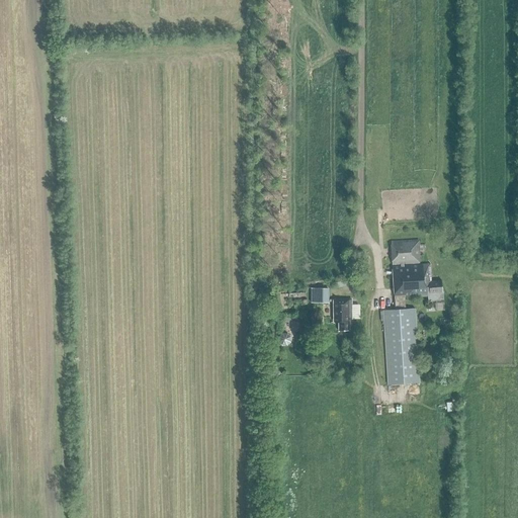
[(391,242),(393,264),(419,263),(418,240),(391,242)]
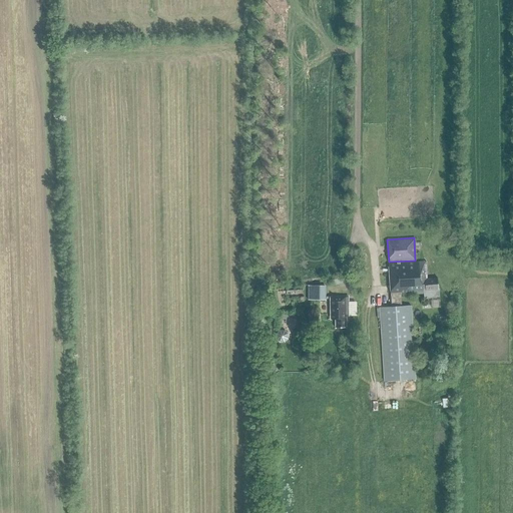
[(379,308),(384,382),(415,380),(411,306),(403,307),(402,295),(424,294),(424,298),(439,297),(438,279),(427,280),(427,263),(389,265),(391,308),(379,308)]
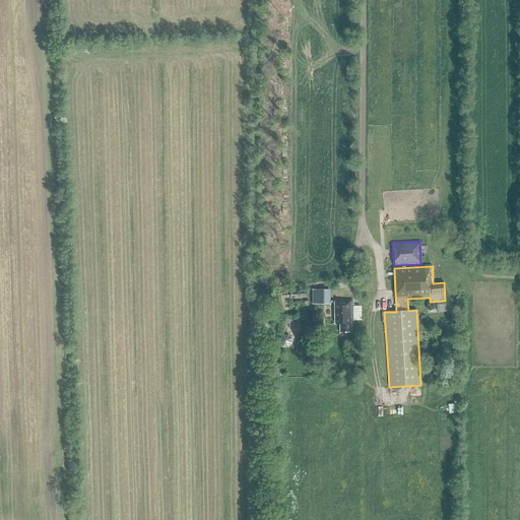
[(329,295),(312,296),(312,310),(330,309),(329,295)]
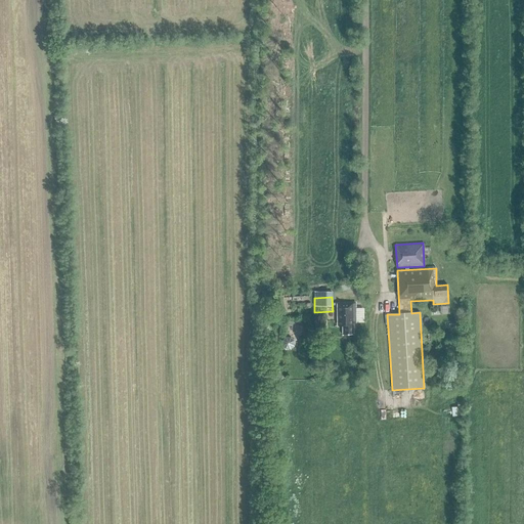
[(338,324),(342,324),(343,337),(353,336),(353,323),(355,323),(355,304),(337,305),(338,324)]
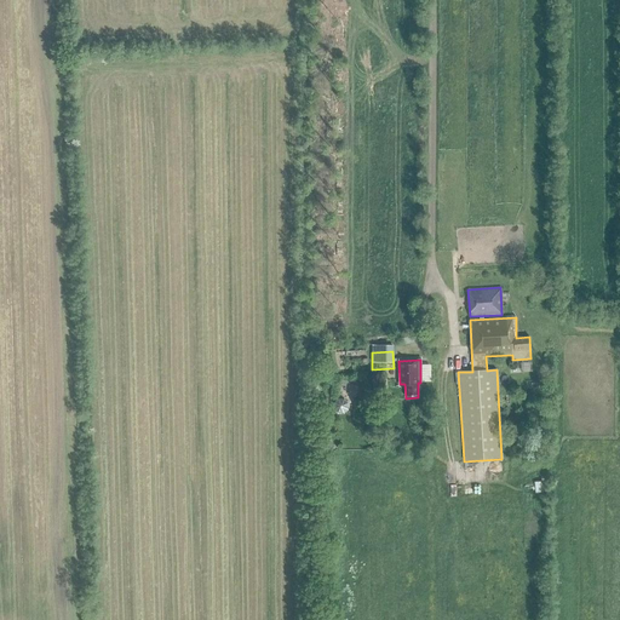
[(348,406),(345,401),(338,401),(334,405),(336,411),(338,414),(344,414),(348,411),(348,406)]
